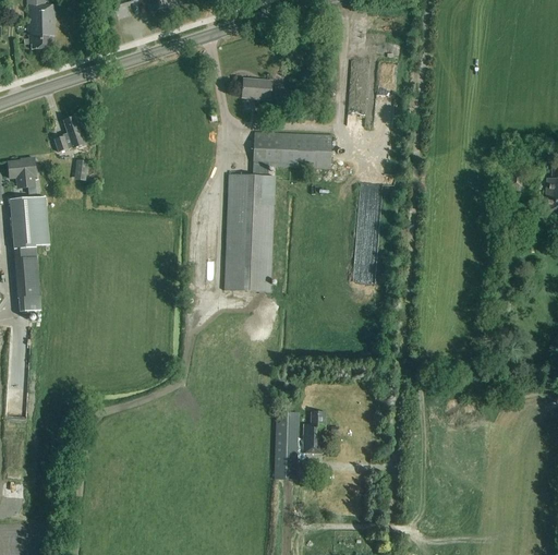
[(28,34),(28,38),(23,38),(23,44),(32,44),(32,47),(51,47),(51,34),(55,34),(55,3),(45,3),(45,0),(26,0),(27,34),(28,34)]
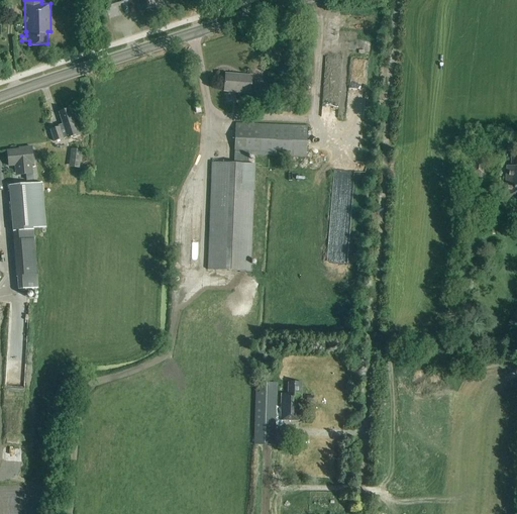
[(137,0),(140,8),(154,4),(153,0),(137,0)]
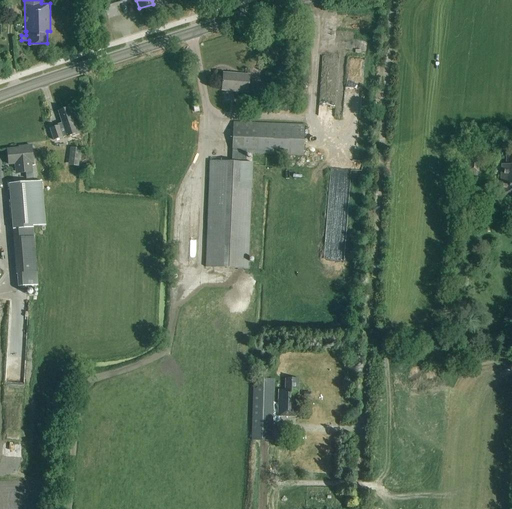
[(259,86),(248,85),(249,73),(223,71),(222,88),(234,89),(233,97),(239,97),(240,89),(248,90),(247,98),(258,99),(259,86)]
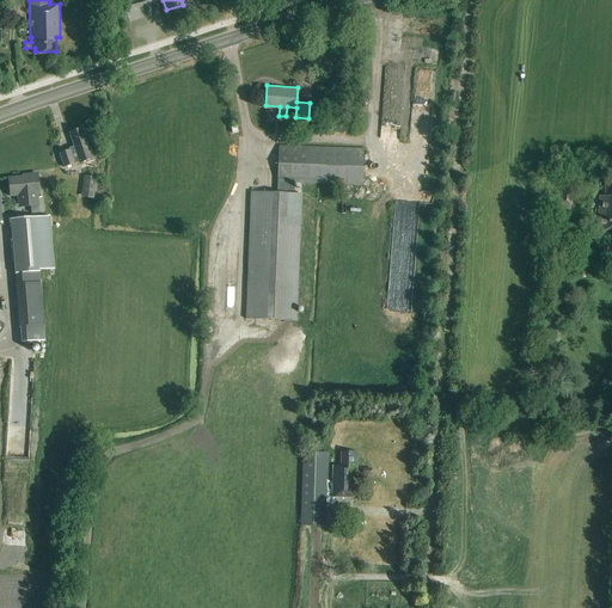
[(83,126),(69,130),(74,146),(60,151),(63,165),(79,160),(95,155),(91,145),(89,146),(83,126)]
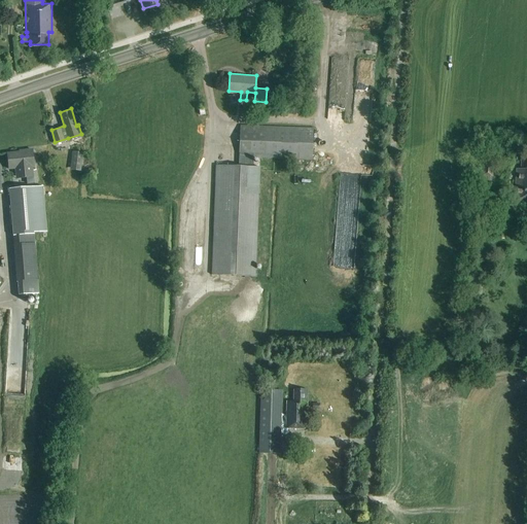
[(216,163),(213,244),(211,272),(255,274),(259,165),(253,165),(253,155),(312,158),(313,126),(240,124),(239,164),(216,163)]
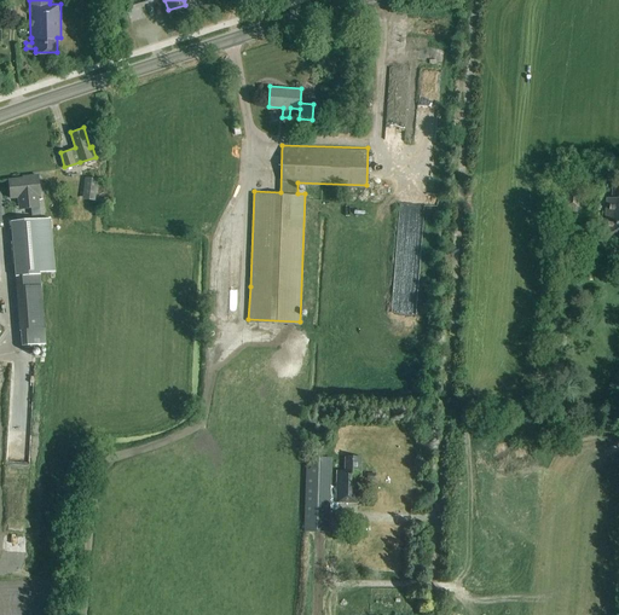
[(40,192),(38,173),(27,174),(27,175),(9,178),(11,196),(17,195),(18,208),(39,206),(38,193),(40,192)]
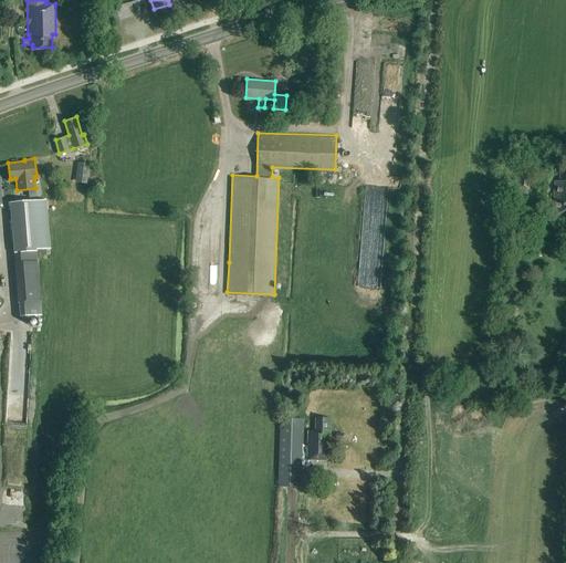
[(86,181),(88,163),(77,160),(75,180),(86,181)]
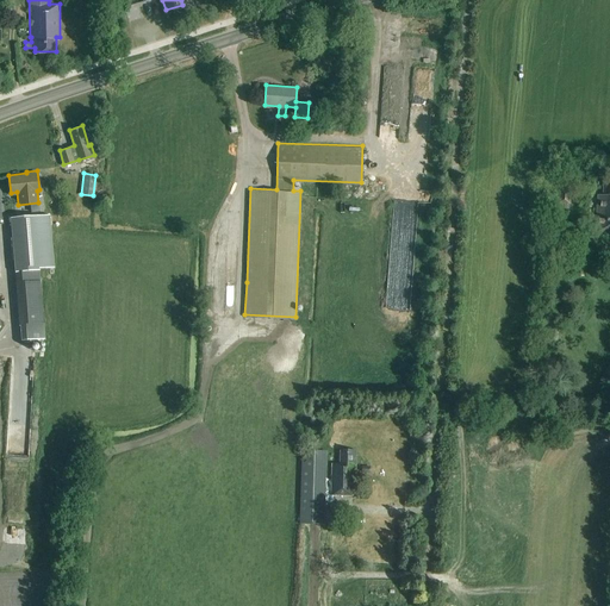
[(604,193),(598,193),(596,230),(607,230),(605,231),(609,231),(609,177),(604,179),(604,180),(603,180),(602,185),(604,185),(604,193)]
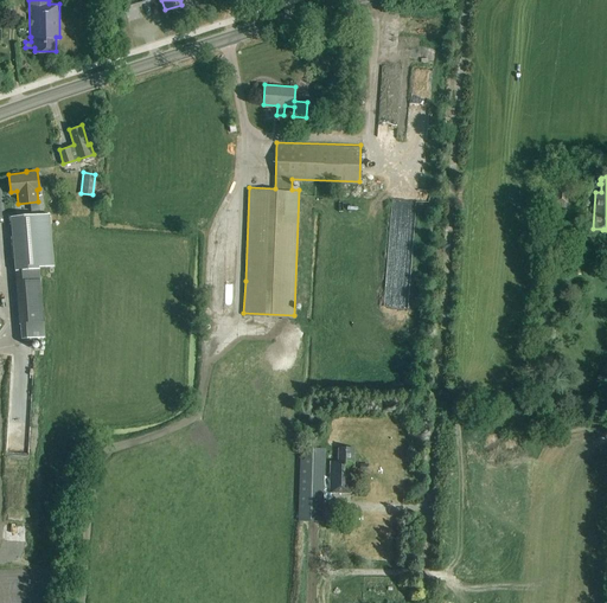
[(553,205),(566,206),(566,201),(567,201),(568,190),(567,190),(568,184),(555,183),(553,205)]
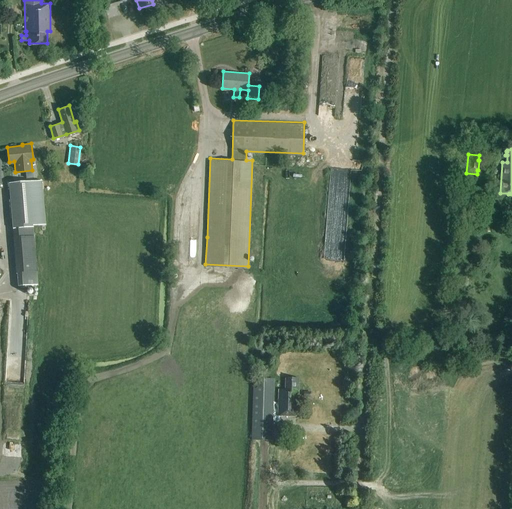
[(32,224),(45,223),(42,179),(9,181),(16,272),(36,270),(32,224)]
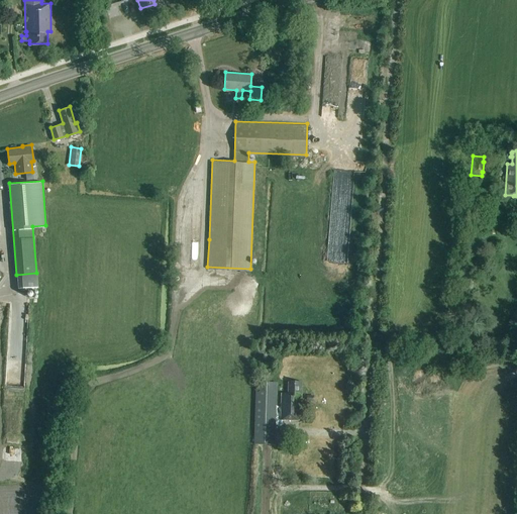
[(471,194),(471,208),(483,208),(483,194),(471,194)]
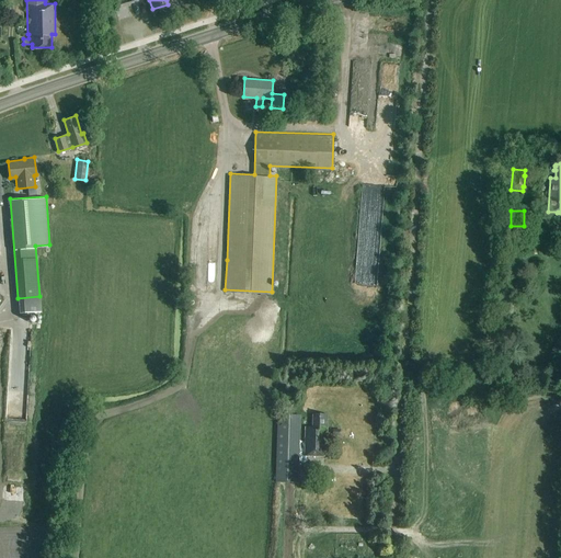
[(324,452),(325,432),(327,433),(328,412),(312,412),(312,424),(305,424),(305,452),(324,452)]
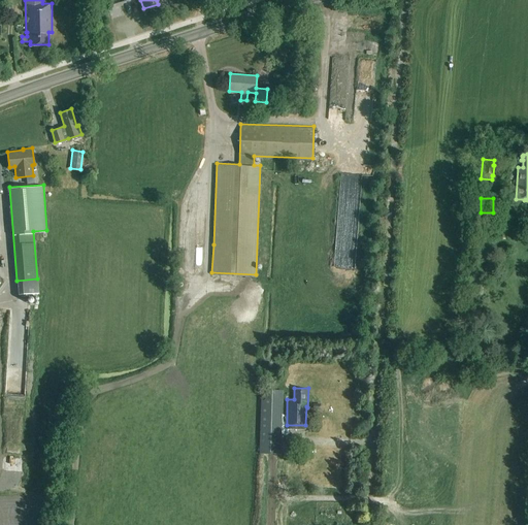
[(263,389),(261,451),(277,452),(279,390),(263,389)]
